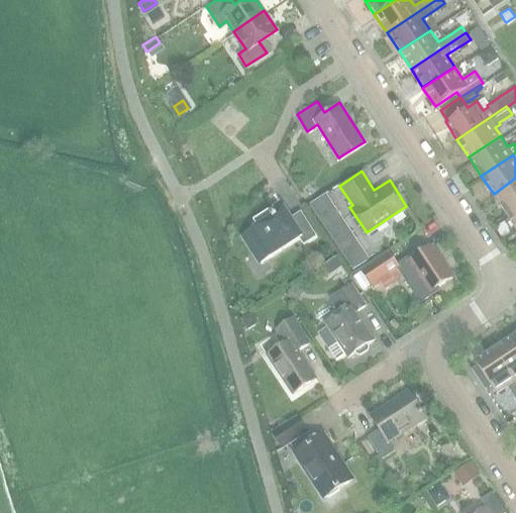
[(515,178),(494,194),(507,214),(515,206),(515,178)]
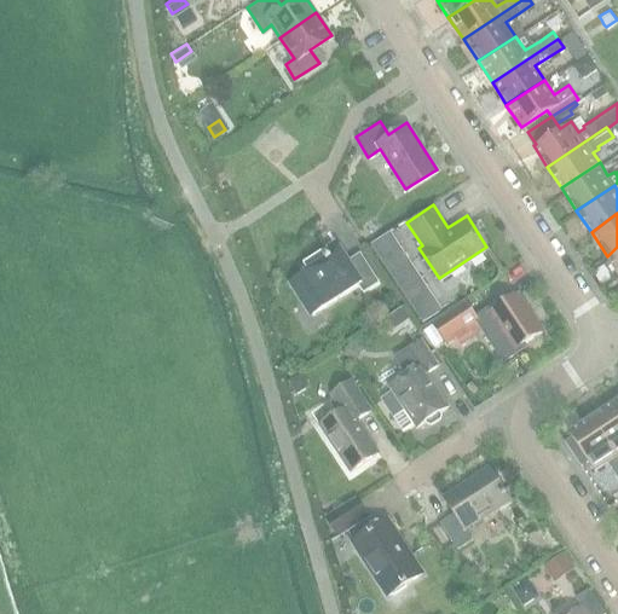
[(388,230),(369,242),(400,289),(421,319),(439,307),(420,277),(388,230)]
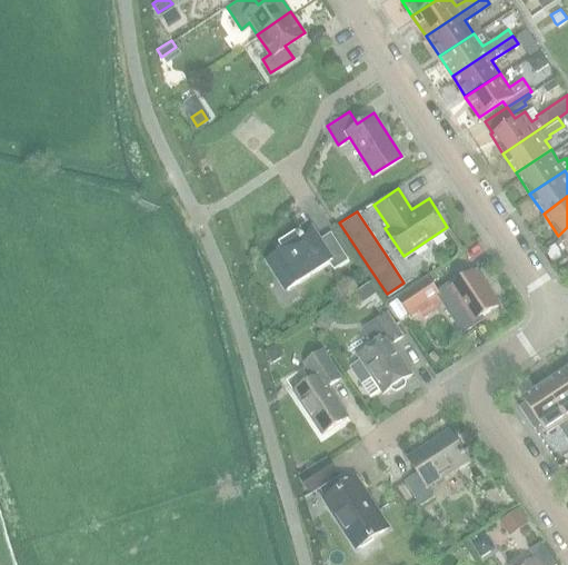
[(284,247),(267,257),(287,287),(329,260),(334,267),(348,257),(330,230),(319,237),(310,222),(300,229),(299,227),(279,240),(284,247)]
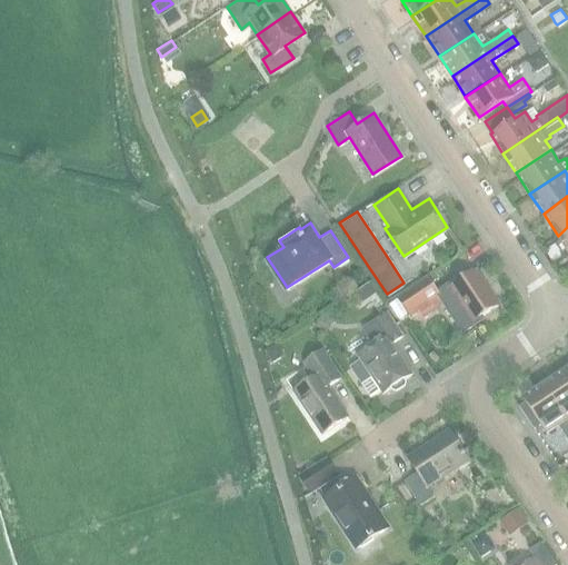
[(567,227),(558,236),(567,251),(567,227)]
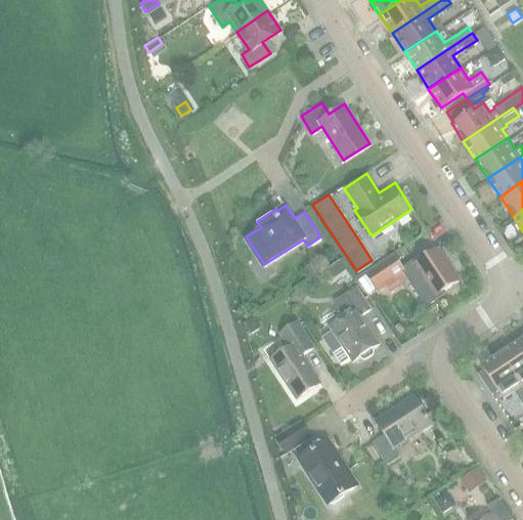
[(446,292),(443,288),(459,278),(438,247),(418,260),(415,256),(401,265),(393,253),(364,272),(376,290),(402,271),(425,304),(446,292)]
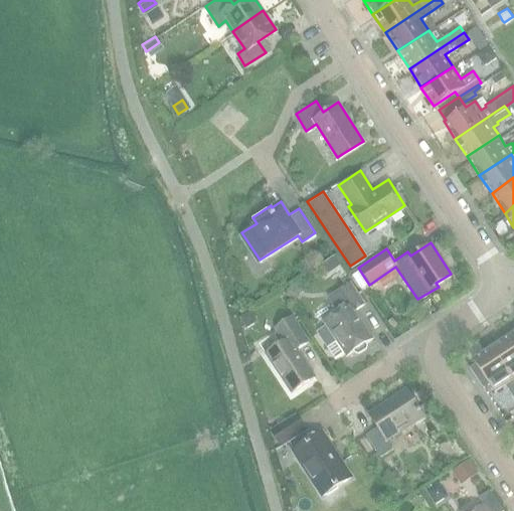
[(332,252),(321,261),(326,270),(338,262),(332,252)]
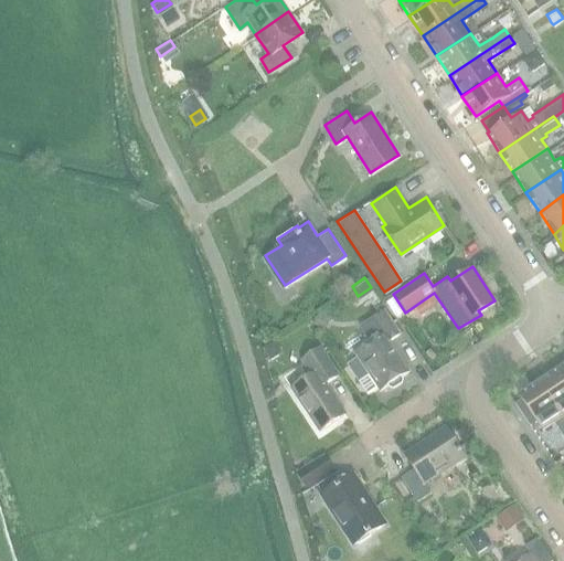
[(319,308),(311,321),(322,327),(329,314),(319,308)]
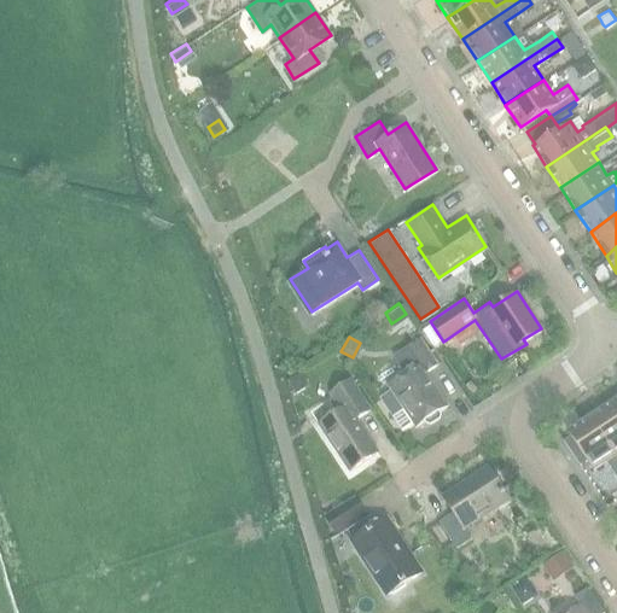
[(406,372),(388,384),(403,407),(393,414),(402,428),(413,421),(415,425),(447,403),(424,371),(436,362),(420,337),(407,345),(394,354),(406,372)]
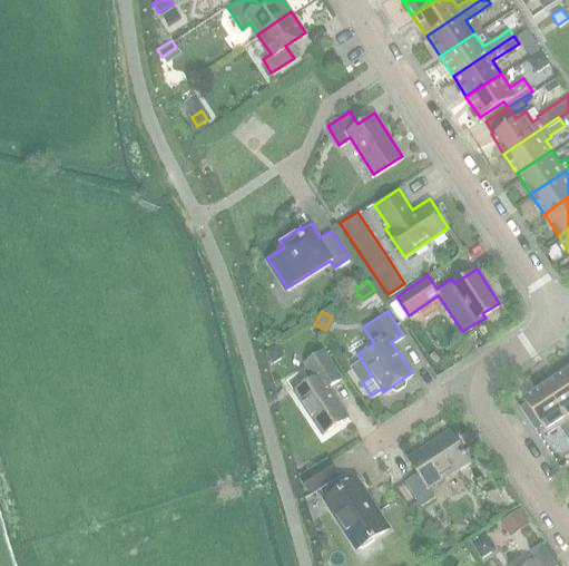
[(265,349),(272,361),(284,353),(276,341),(265,349)]
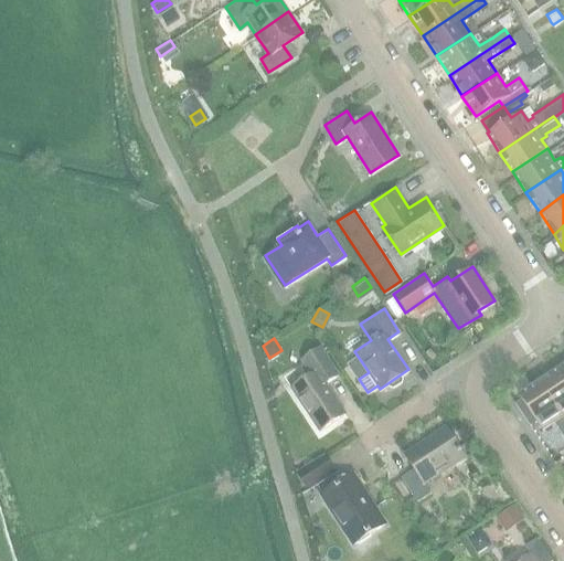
[(325,381),(338,372),(321,346),(302,359),(312,373),(291,387),(307,410),(319,429),(344,411),(332,393),(325,381)]
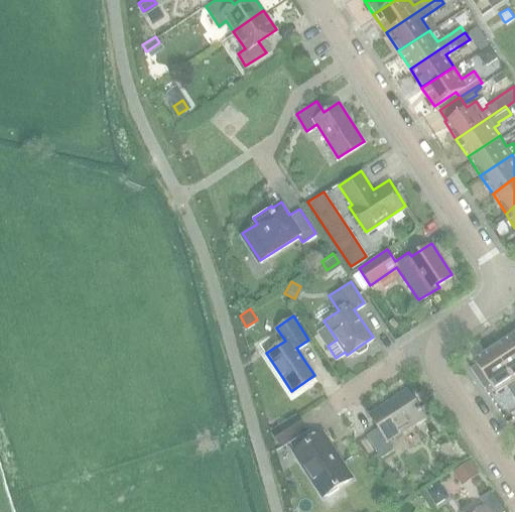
[(514,340),(511,334),(493,346),(514,377),(514,376),(514,340)]
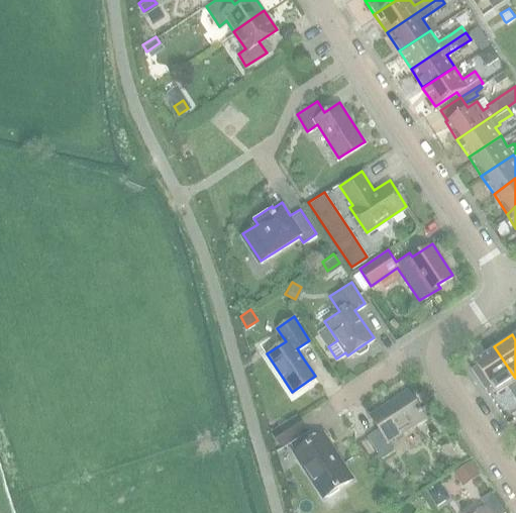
[(515,380),(515,378),(494,346),(475,360),(477,363),(473,366),(472,366),(471,367),(485,388),(491,384),(496,391),(507,384),(515,398),(515,380)]
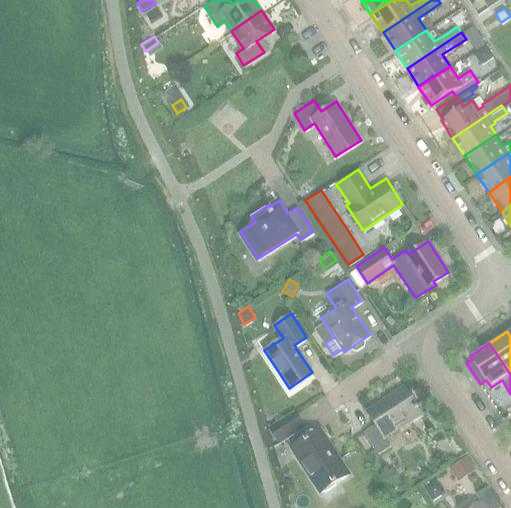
[(363,431),(377,453),(390,444),(384,435),(420,411),(404,386),(366,410),(374,423),(363,431)]
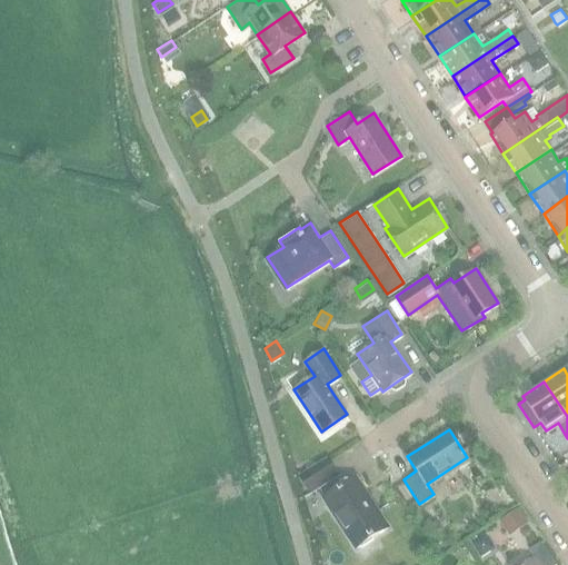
[(300,474),(310,489),(337,473),(327,457),(300,474)]
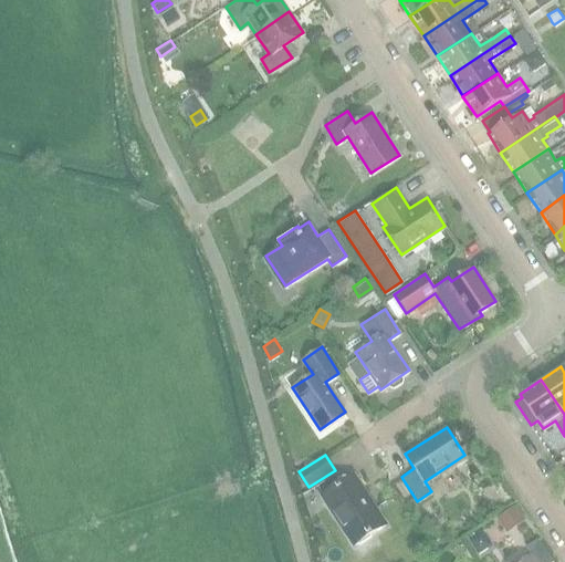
[(323,495),(354,542),(385,522),(374,506),(369,508),(349,477),(323,495)]
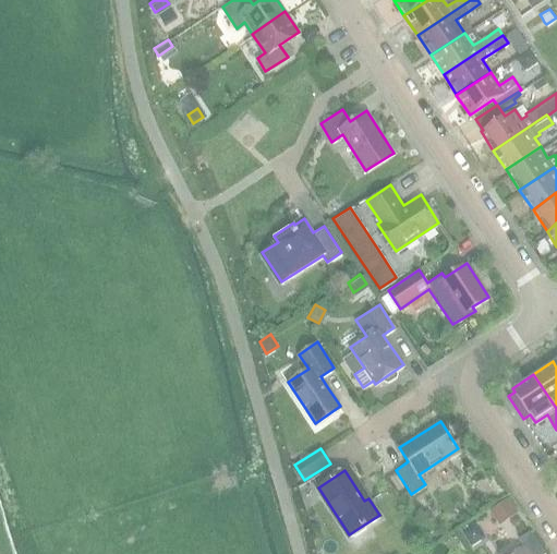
[(491,508),(497,519),(516,507),(508,496),(491,508)]
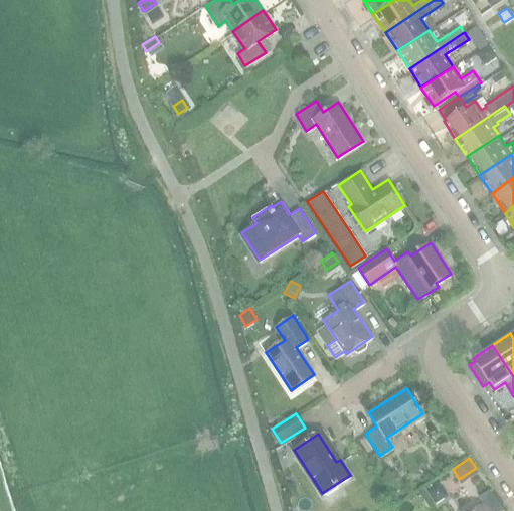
[(381,476),(390,492),(405,482),(396,467),(381,476)]
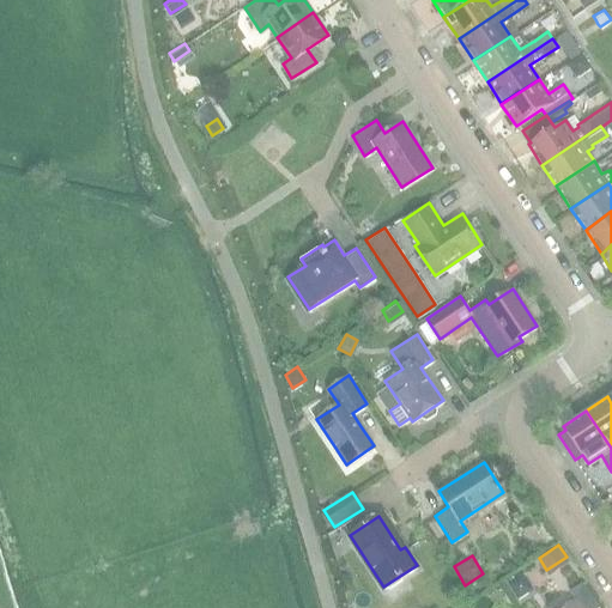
[(576,599),(562,607),(595,607),(599,606),(582,581),(570,590),(576,599)]
